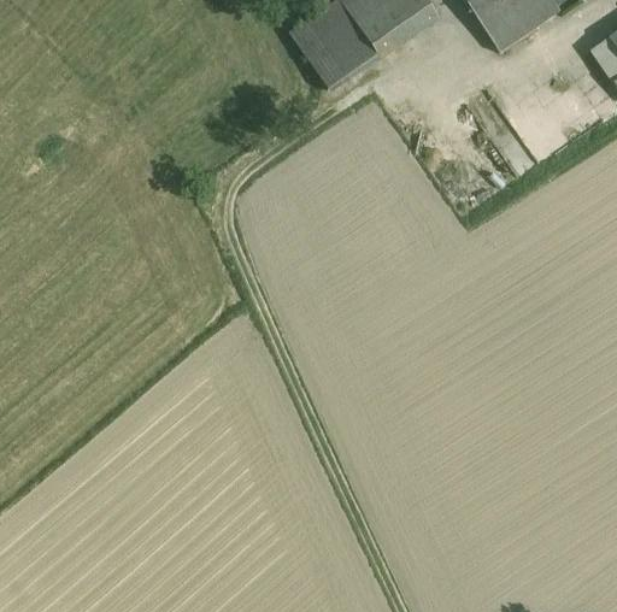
[(335,0),(289,31),(328,87),(376,53),(362,31),(340,0),(335,0)]
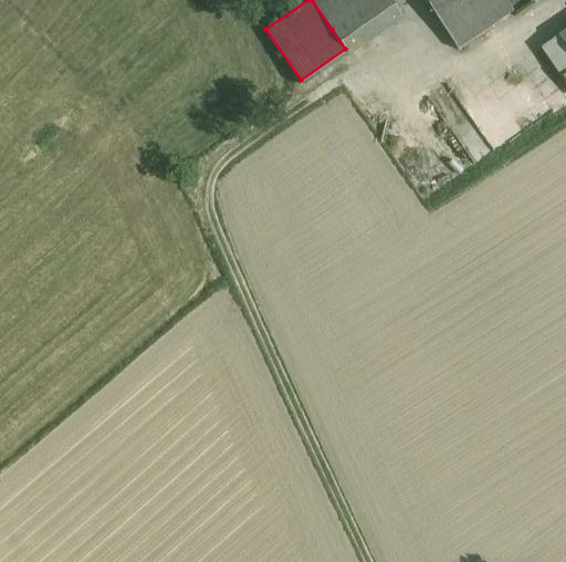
[(312,0),(332,29),(346,19),(373,0),(312,0)]
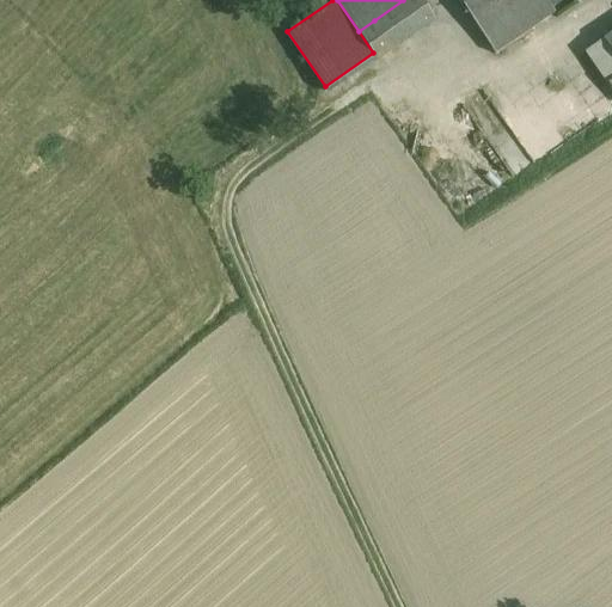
[(403,0),(374,20),(392,46),(435,16),(424,0),(403,0)]
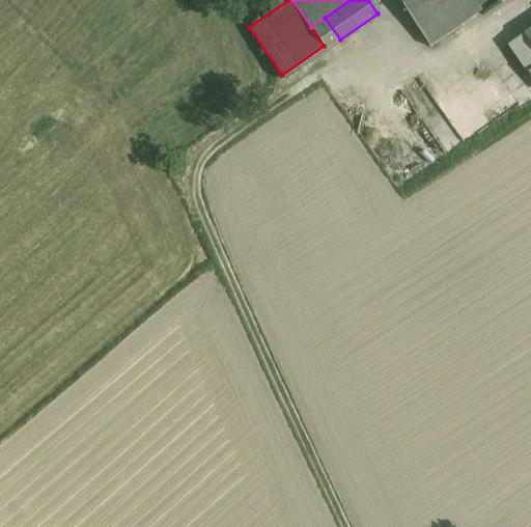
[(399,0),(409,12),(426,0),(399,0)]
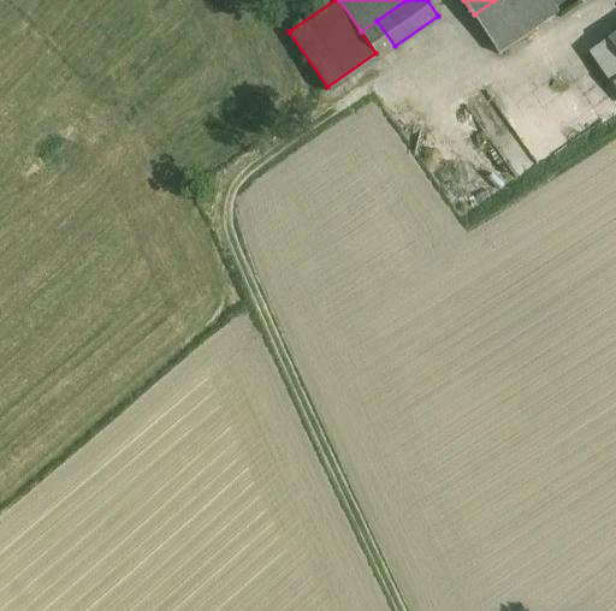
[(495,0),(474,15),(498,51),(570,0),(495,0)]
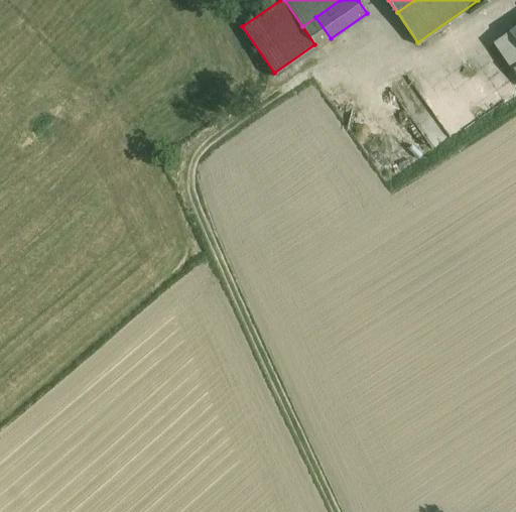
[(331,38),(315,17),(302,26),(314,44),(317,47),(331,38)]
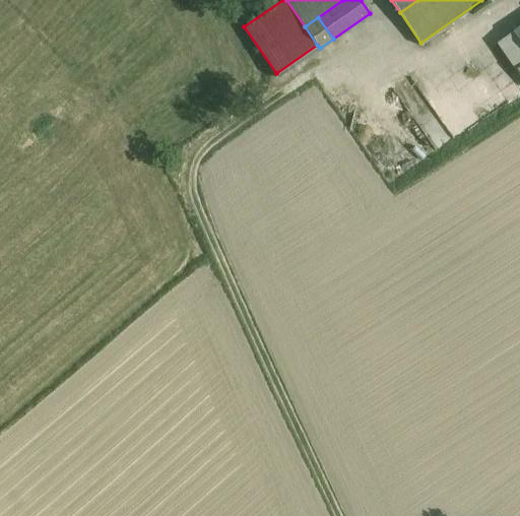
[(519,42),(513,30),(498,41),(519,73),(519,42)]
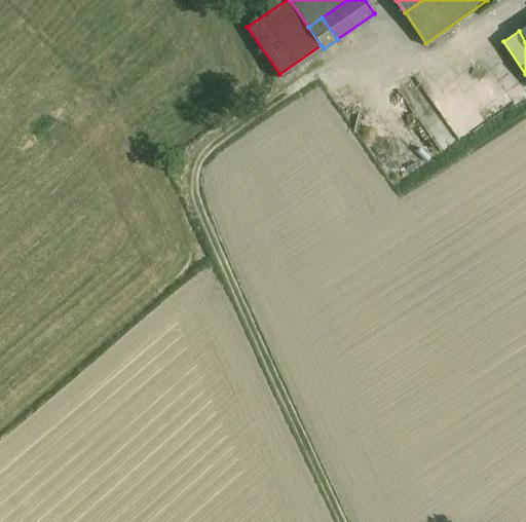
All buildings are outlined.
